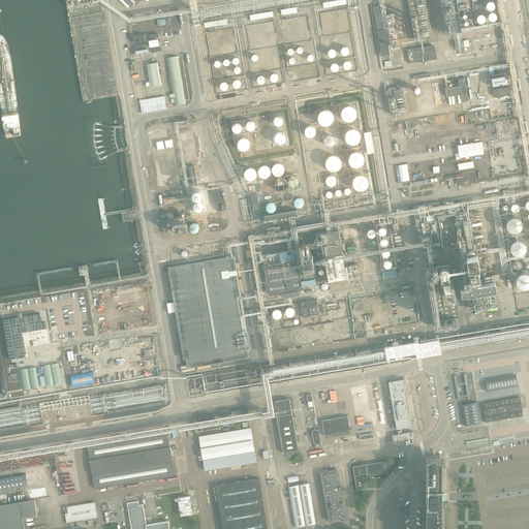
[(424,0),(408,0),(412,28),(417,28),(417,32),(415,32),(416,37),(421,36),(421,35),(426,34),(426,33),(430,33),(428,20),(424,20),(424,17),(427,17),(426,13),(427,13),(424,0)]
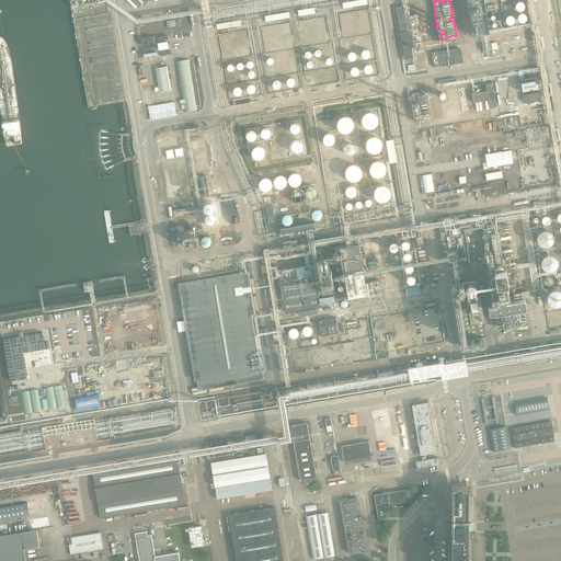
[(468,0),(474,36),(482,35),(484,33),(485,34),(490,33),(489,26),(485,24),(485,29),(482,29),(474,18),(477,16),(477,13),(482,13),(485,11),(483,10),(483,8),(483,7),(482,4),(484,3),(489,2),(488,0),(484,0),(484,2),(477,3),(474,2),(473,1),(470,1),(470,0),(468,0)]
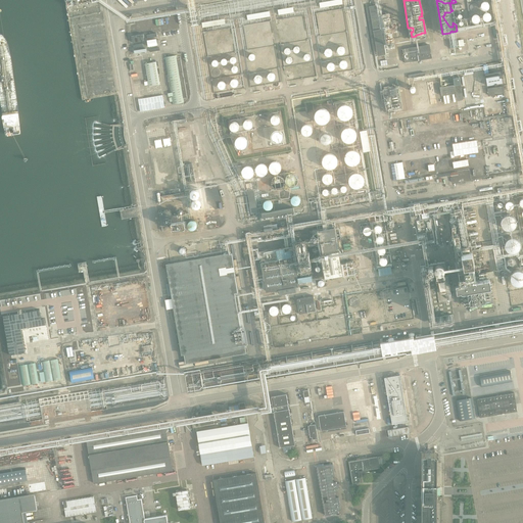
[(369,6),(378,56),(385,55),(377,5),(369,6)]
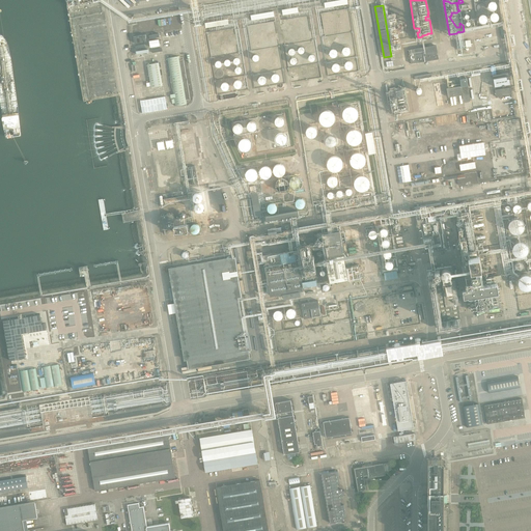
[(251,15),(252,20),(275,16),(274,10),(251,15)]
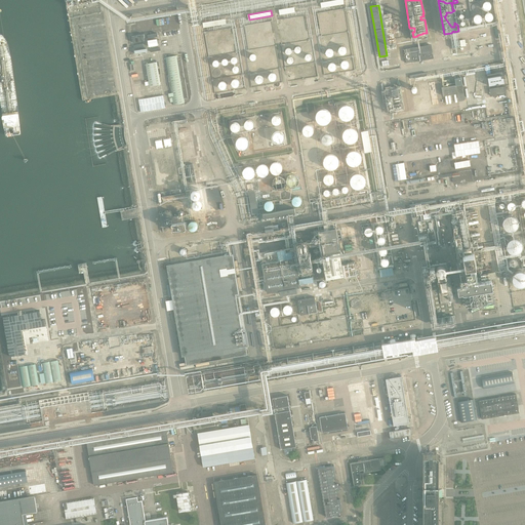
[(203,22),(204,27),(227,23),(226,17),(203,22)]
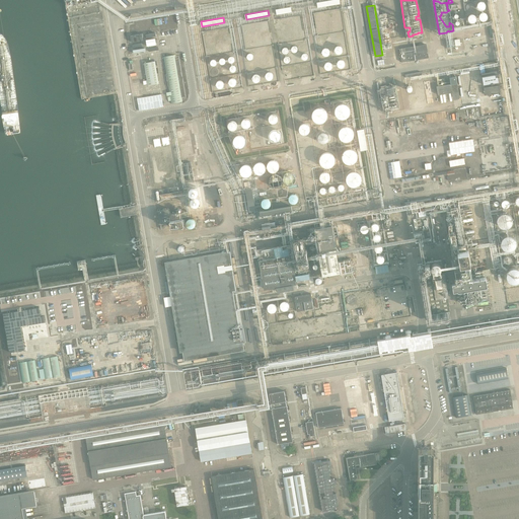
[(142,33),(130,35),(131,43),(143,41),(142,33)]
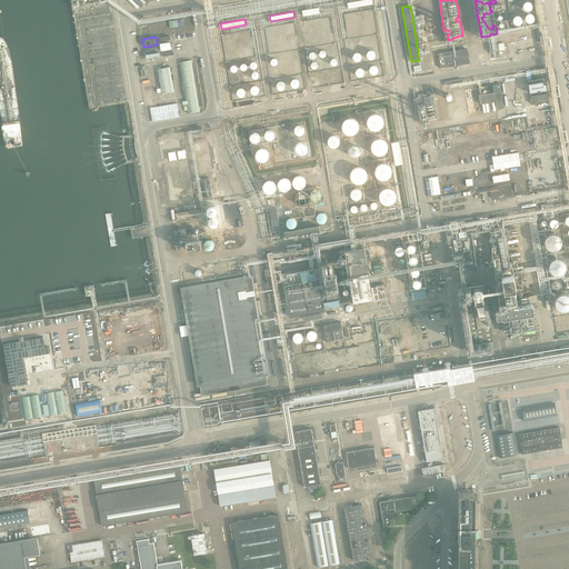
[(468,48),(438,53),(441,68),(470,63),(468,48)]
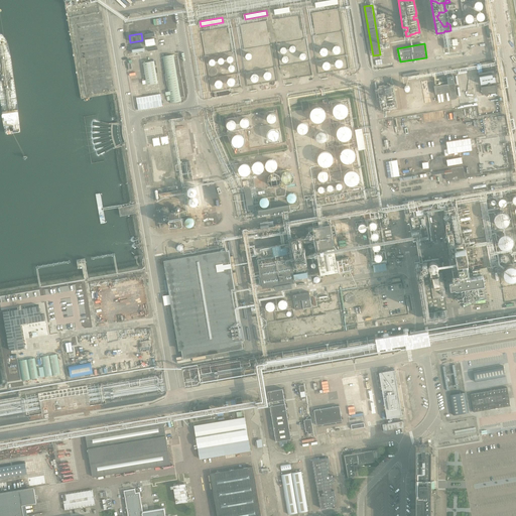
[(181,101),(173,54),(163,56),(170,103),(181,101)]
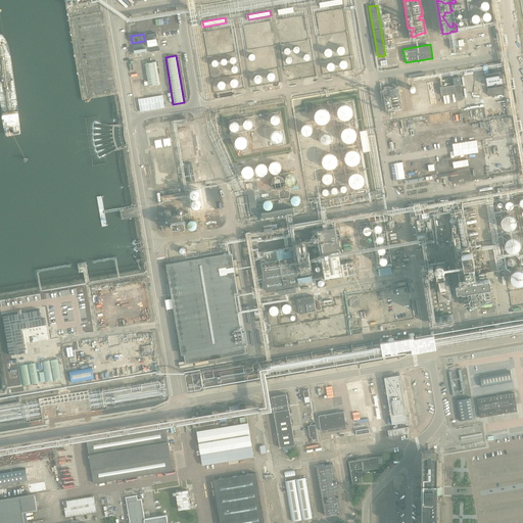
[(156,61),(145,63),(149,86),(160,84),(156,61)]
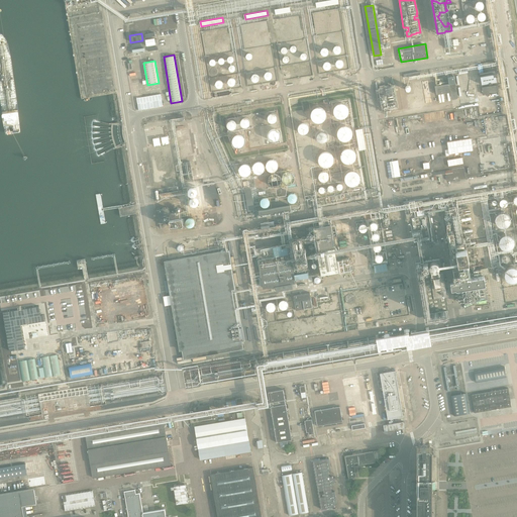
[(482,87),(484,94),(499,92),(498,84),(494,85),(494,82),(497,82),(496,73),(481,76),(482,84),(484,84),(484,87),(482,87)]
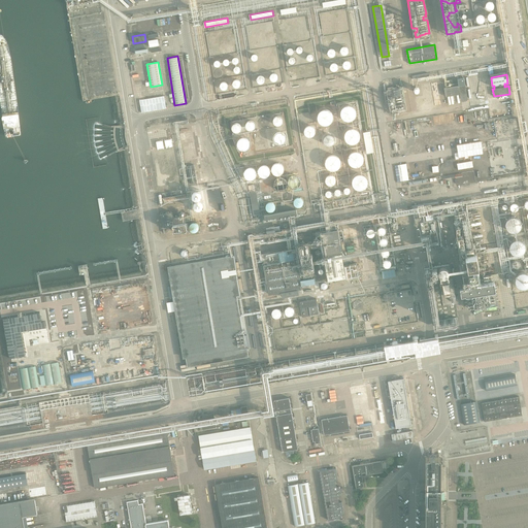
[(460,94),(461,101),(468,100),(464,77),(457,78),(459,86),(444,88),(446,97),(460,94)]
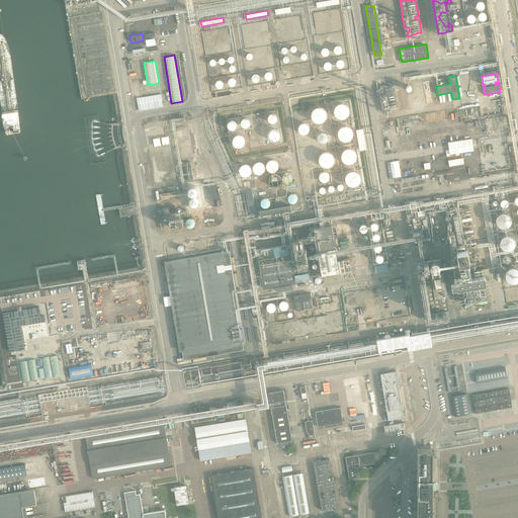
[(377,85),(380,104),(393,103),(390,83),(377,85)]
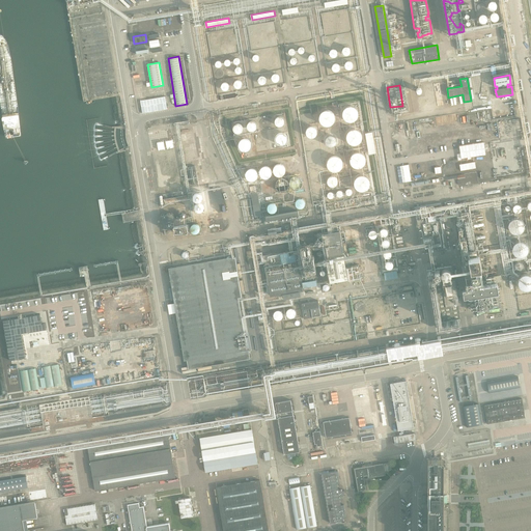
[(142,113),(163,110),(161,98),(140,101),(142,113)]
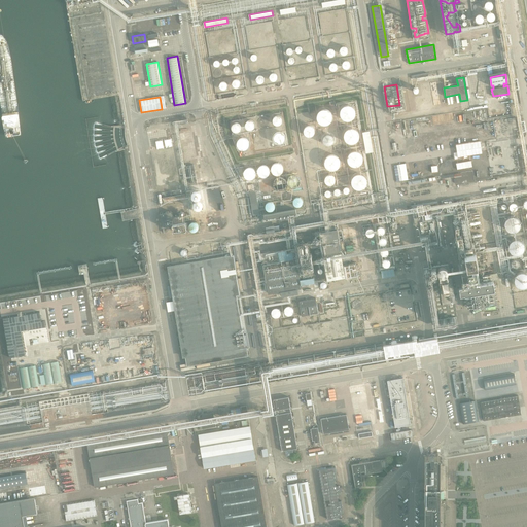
[(342,115),(343,117),(345,118),(347,119),(350,119),(352,118),(354,117),(355,115),(356,113),(356,110),(356,108),(355,106),(353,104),(351,103),(348,103),(346,104),(344,105),(342,106),(341,108),(340,111),(341,113),(342,115)]
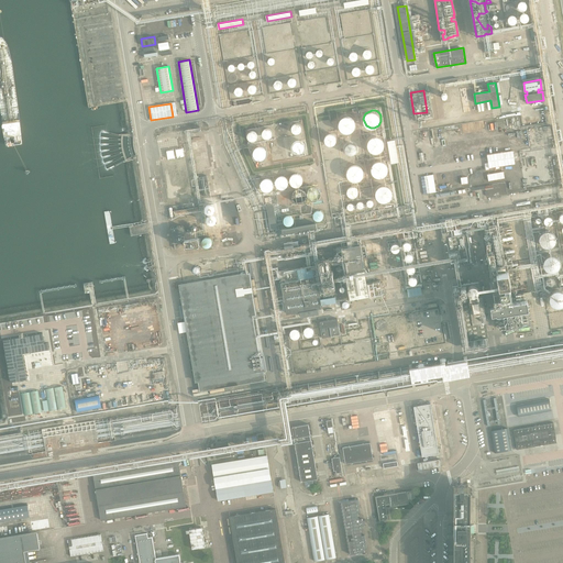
[(340,128),(341,130),(343,131),(346,132),(349,132),(351,131),(353,130),(355,128),(355,125),(356,122),(355,120),(354,118),(352,116),(350,114),(346,114),(344,116),(342,117),(340,118),(339,120),(339,123),(339,125),(340,128)]
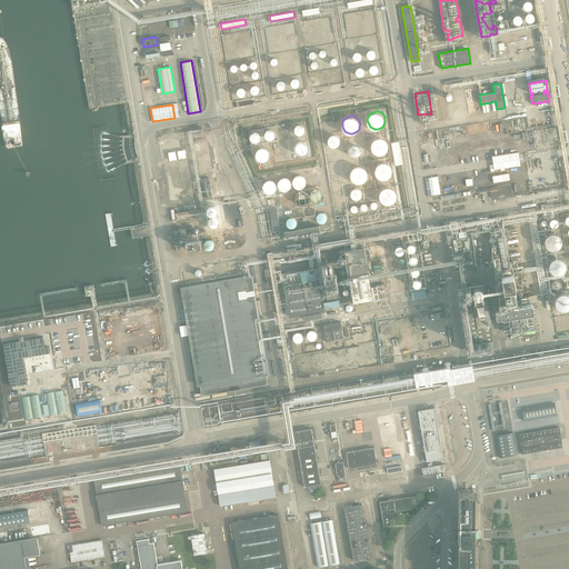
[(305,130),(305,128),(305,127),(303,126),(302,125),(301,125),(299,123),(298,125),(297,125),(296,126),(296,127),(295,129),(296,130),(296,131),(297,132),(298,133),(300,133),(301,133),(302,132),(303,131),(305,130)]
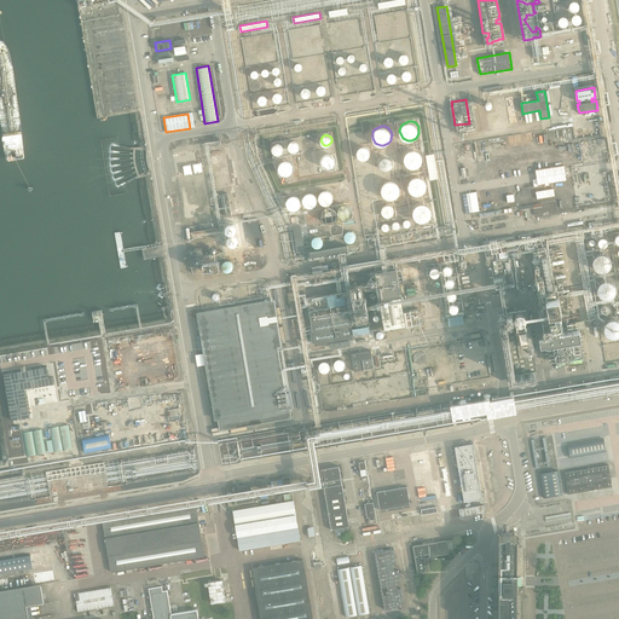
[(316,144),(316,143),(316,142),(314,140),(313,139),(312,138),(311,138),(308,138),(307,138),(306,139),(305,140),(305,142),(305,143),(305,145),(305,146),(306,148),(307,149),(308,149),(311,149),(312,149),(313,148),(314,148),(314,145),(316,144)]
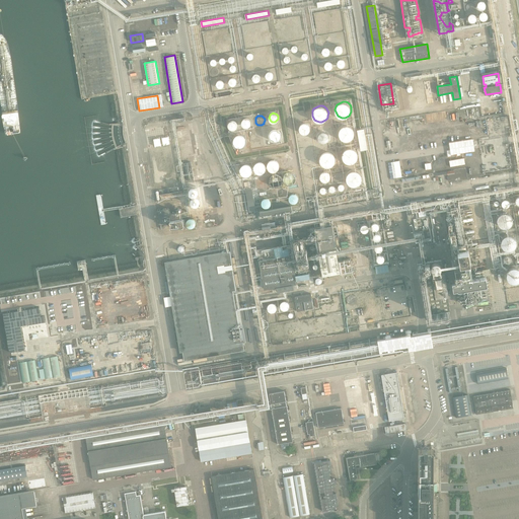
[(250,124),(250,123),(250,122),(250,120),(249,119),(248,118),(246,118),(245,118),(244,118),(243,119),(242,120),(241,121),(241,123),(241,124),(242,125),(243,126),(244,127),(246,127),(247,127),(248,126),(249,125),(250,124)]
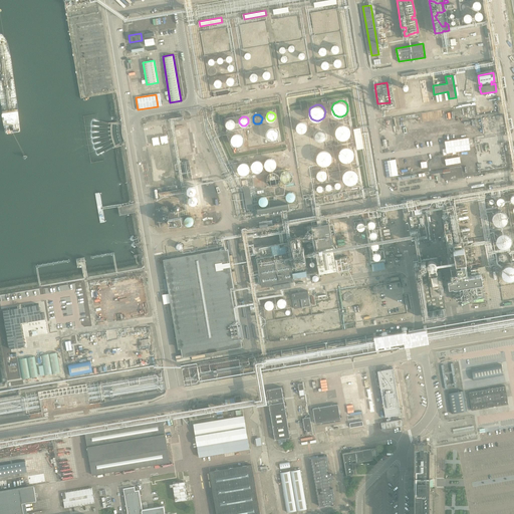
[(235,125),(235,123),(234,122),(234,121),(233,120),(231,119),(230,119),(229,119),(227,120),(227,121),(226,123),(226,124),(227,125),(227,126),(229,127),(230,129),(232,127),(233,127),(234,126),(235,125)]
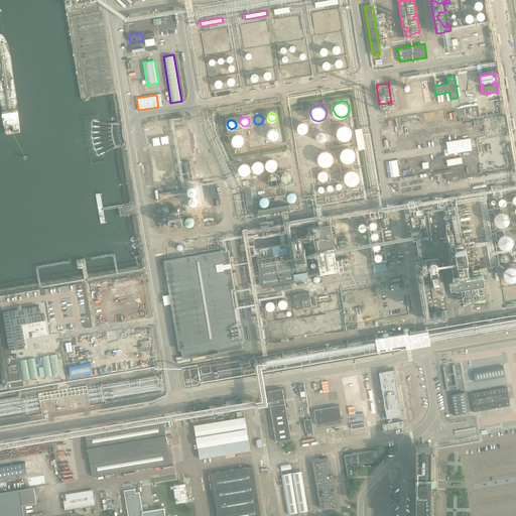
[(308,128),(308,127),(307,125),(307,124),(306,123),(305,122),(303,122),(302,122),(301,122),(299,122),(298,123),(297,124),(297,126),(297,127),(297,128),(297,130),(298,131),(299,132),(300,132),(302,132),(303,132),(304,132),(306,131),(307,130),(307,129),(308,128)]
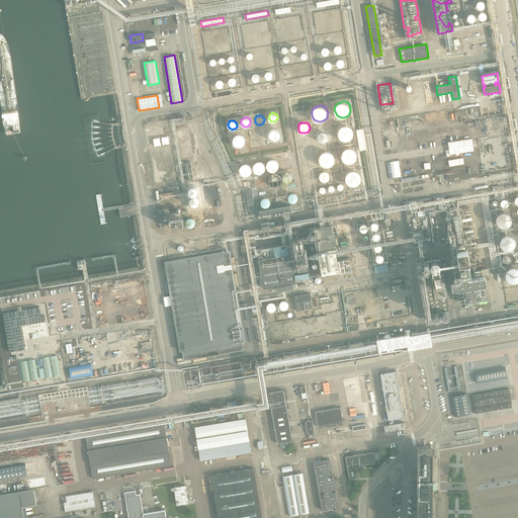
[(340,137),(341,139),(343,140),(345,141),(348,141),(350,140),(352,139),(353,137),(354,134),(354,132),(354,130),(353,127),(351,125),(349,124),(346,124),(344,124),(342,125),(340,127),(339,130),(338,132),(339,135),(340,137)]
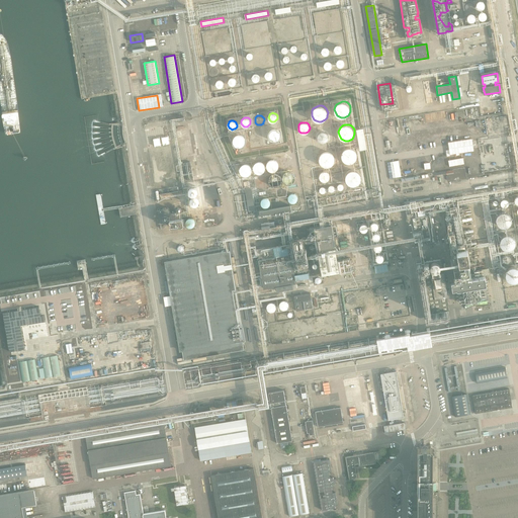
[(280,135),(280,134),(280,133),(280,131),(279,130),(278,128),(277,128),(276,127),(275,127),(274,127),(272,127),(271,128),(270,128),(269,130),(269,131),(268,133),(268,134),(268,135),(269,136),(269,137),(270,138),(271,139),(272,139),(274,140),(275,140),(276,139),(277,139),(278,138),(279,137),(280,136),(280,135)]
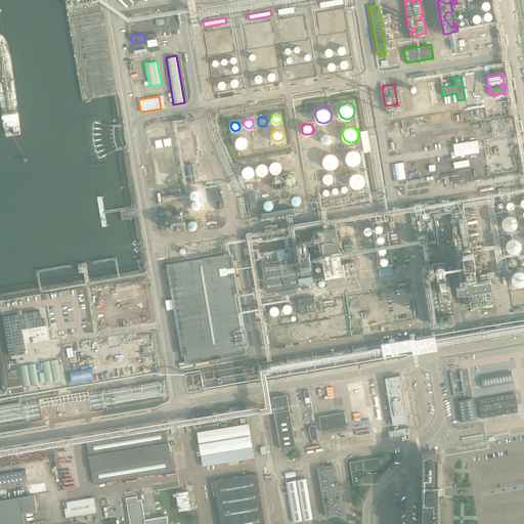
[(359,130),(362,150),(370,149),(367,129),(359,130)]
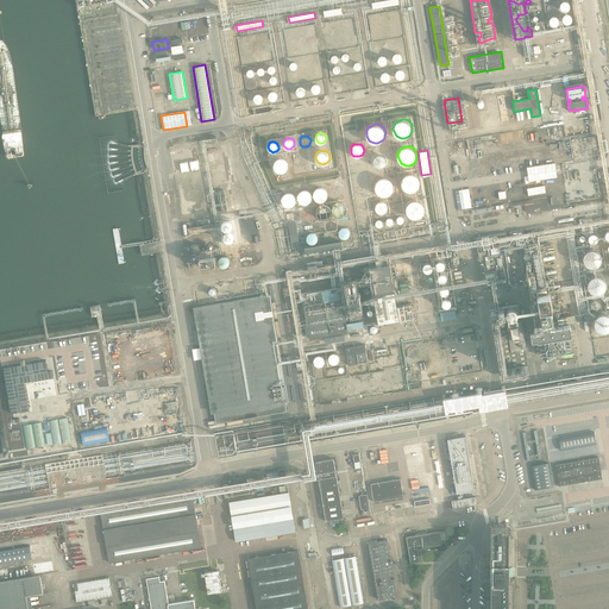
[(288,167),(288,164),(288,163),(287,162),(287,161),(286,159),(284,158),(282,157),(281,157),(280,158),(277,158),(276,159),(275,161),(275,162),(275,164),(275,165),(275,167),(276,168),(277,169),(278,170),(280,171),(282,171),(283,170),(284,170),(286,169),(287,168),(288,167)]
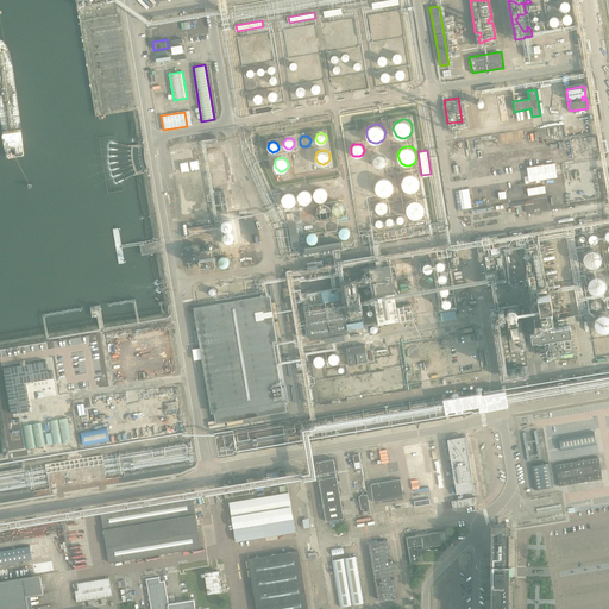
[(556,163),(527,168),(528,182),(558,177),(556,163)]
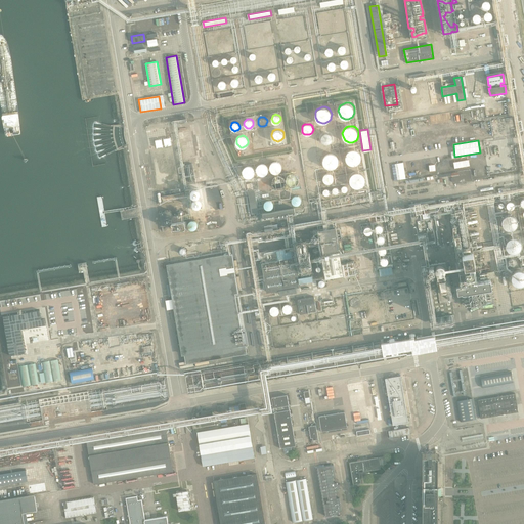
[(346,162),(348,164),(350,165),(352,166),(354,165),(357,165),(359,163),(360,161),(361,159),(361,157),(361,155),(359,151),(357,150),(355,149),(353,149),(351,149),(348,150),(347,153),(346,155),(345,157),(345,160),(346,162)]
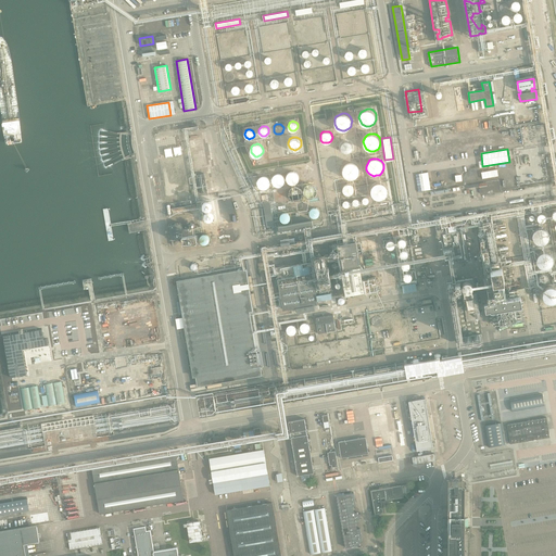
[(343,174),(345,176),(348,177),(350,178),(352,178),(355,177),(357,176),(358,174),(359,171),(359,168),(358,166),(357,164),(355,162),(353,161),(351,161),(349,161),(345,162),(344,164),(343,166),(342,168),(342,172),(343,174)]
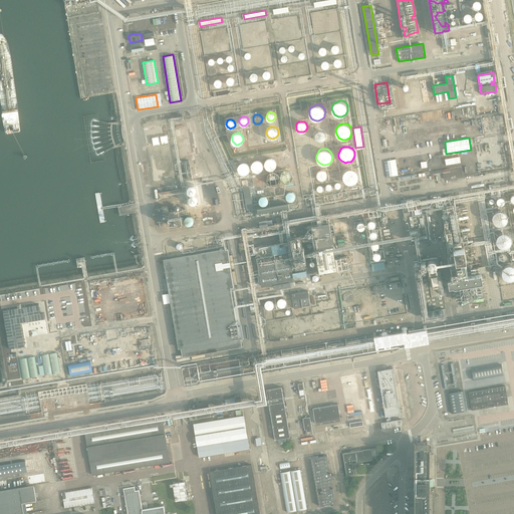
[(276,166),(276,164),(276,163),(275,162),(274,161),(273,160),(272,159),(271,159),(270,158),(268,159),(267,159),(266,160),(265,161),(265,162),(264,163),(264,165),(264,166),(265,167),(266,168),(267,169),(268,170),(269,170),(271,170),(272,170),(273,169),(274,168),(275,167),(276,166)]
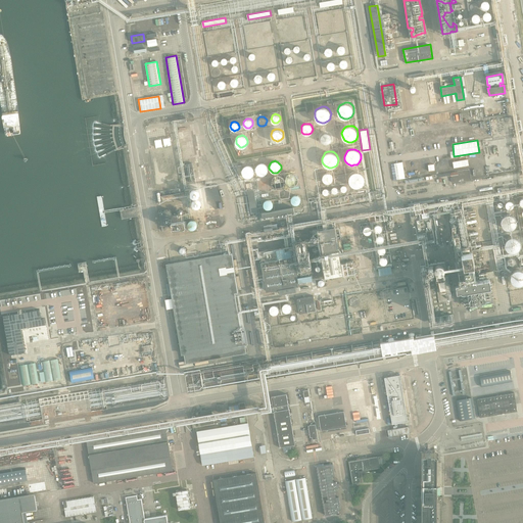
[(269,171),(269,169),(269,168),(268,167),(267,165),(267,164),(265,163),(264,163),(263,162),(262,162),(259,163),(258,163),(257,164),(256,165),(256,167),(255,168),(255,170),(255,171),(256,172),(256,173),(257,174),(258,175),(260,176),(262,176),(263,176),(265,176),(266,175),(267,174),(268,173),(268,172),(269,171)]
